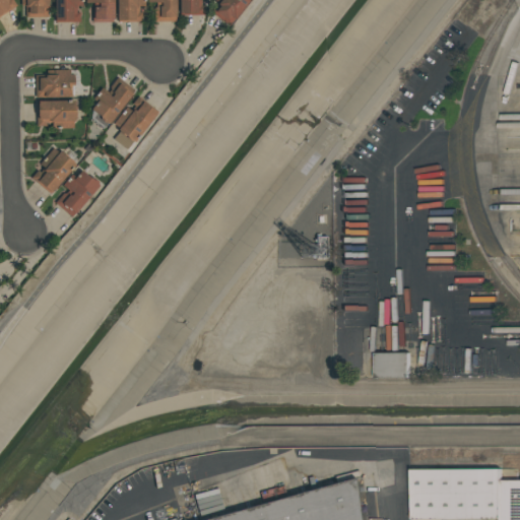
[(0,0),(12,0),(16,5),(0,15),(0,0)]
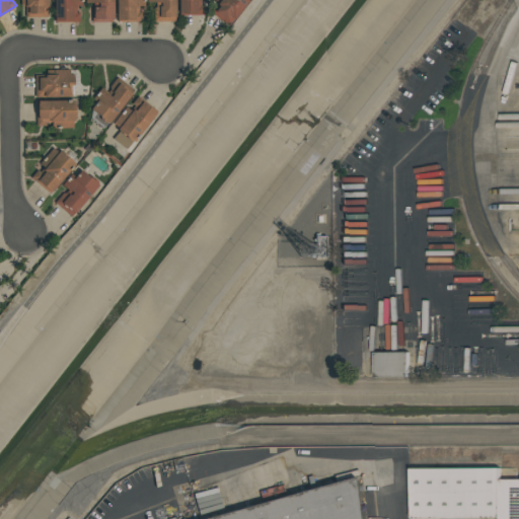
[(48,0),(48,4),(48,17),(20,17),(20,0),(48,0)]
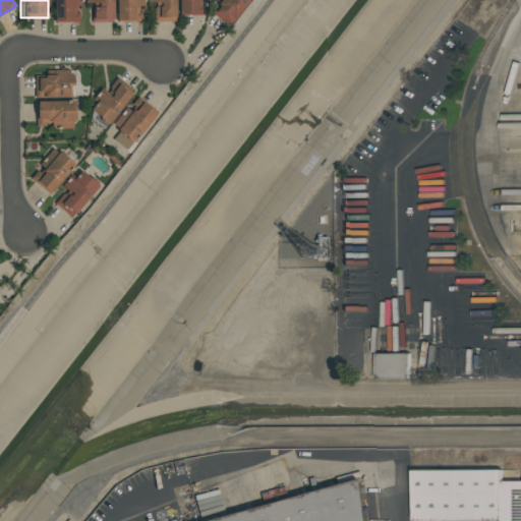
[(54,20),(54,0),(82,0),(82,6),(76,6),(76,12),(79,12),(79,22),(55,22),(55,20),(54,20)]
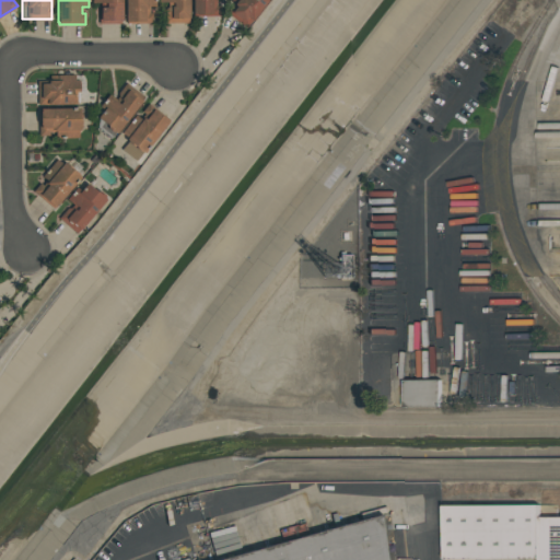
[(121,0),(121,21),(121,23),(98,23),(98,3),(92,3),(92,0),(121,0)]
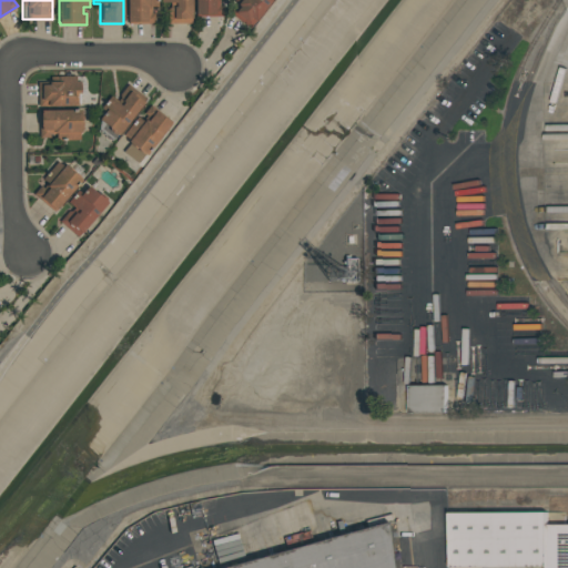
[(127,23),(127,0),(158,0),(158,7),(151,7),(151,13),(155,13),(155,23),(127,23)]
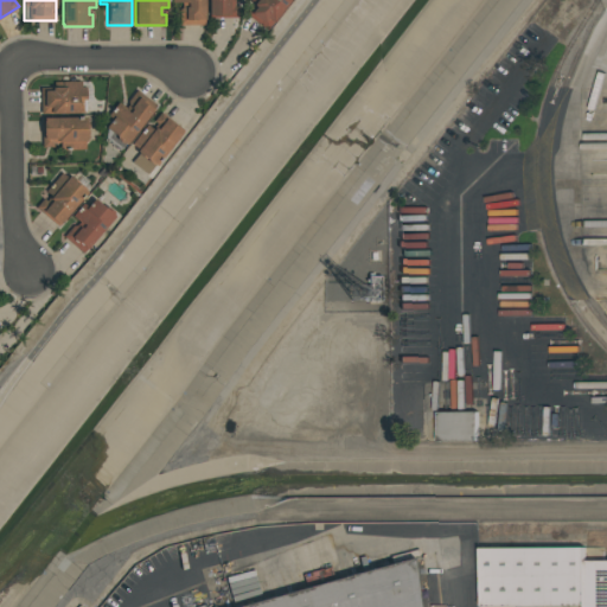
[(179,25),(179,8),(181,8),(181,2),(172,2),(172,0),(205,0),(205,20),(204,20),(204,25),(179,25)]
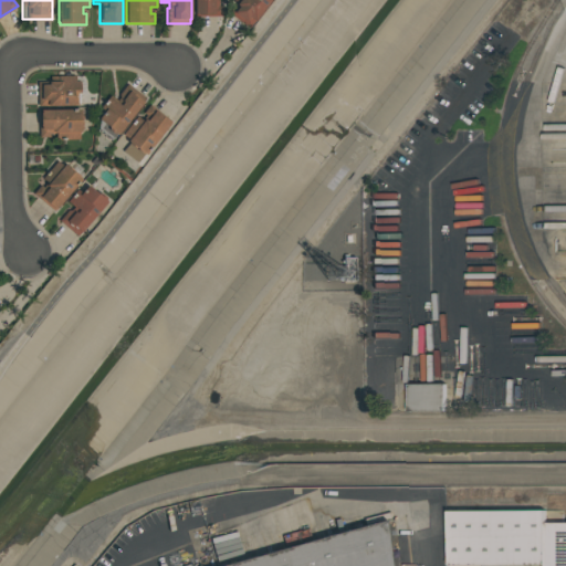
[(222,17),(194,17),(194,0),(219,0),(219,6),(222,6),(222,17)]
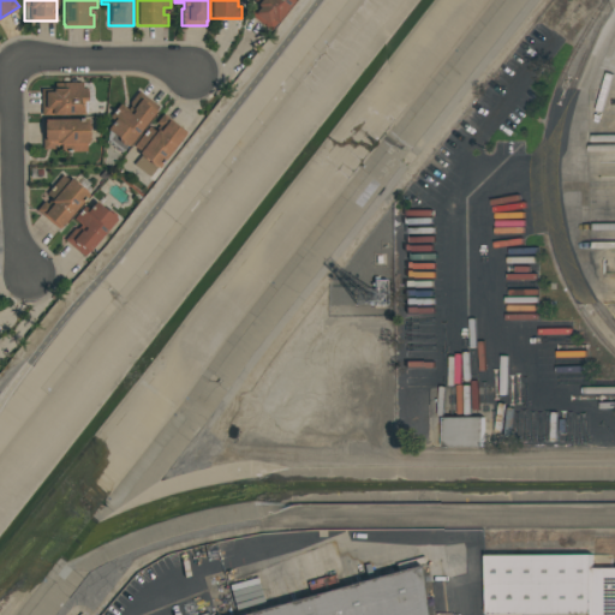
[(293,0),(270,30),(249,15),(257,3),(255,0),(293,0)]
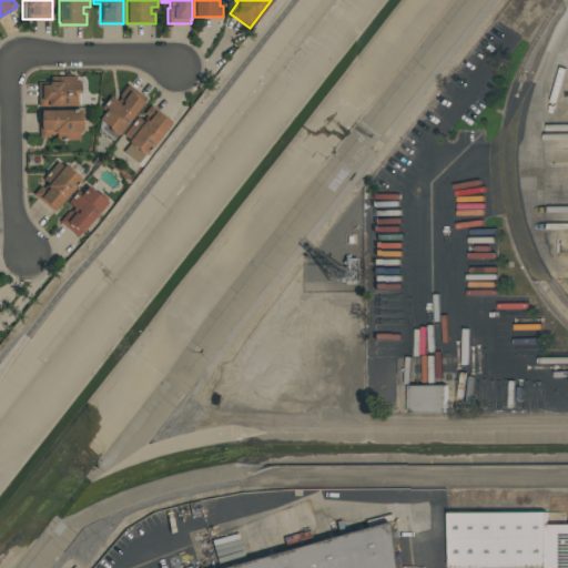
[(80,104),(78,104),(78,107),(38,107),(38,81),(50,81),(50,75),(75,75),(75,81),(80,81),(80,104)]
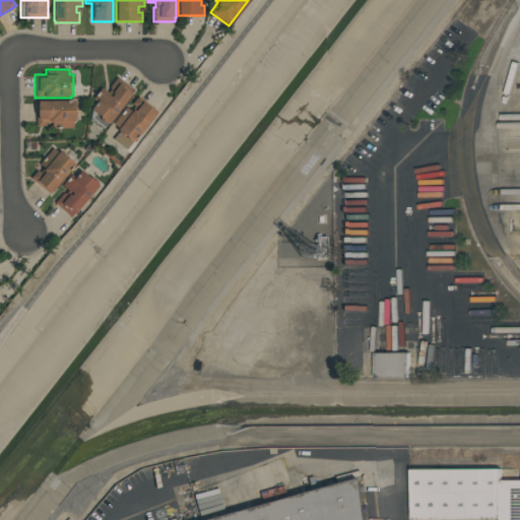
[(134,90),(131,94),(109,124),(108,123),(104,128),(90,118),(91,111),(90,109),(95,102),(92,99),(102,87),(106,91),(118,76),(134,90)]
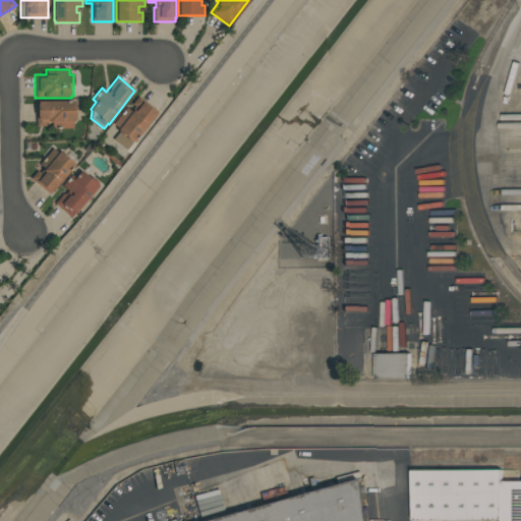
[(113,139),(119,131),(117,130),(119,128),(113,123),(125,107),(130,110),(133,106),(131,104),(137,96),(158,111),(133,142),(132,141),(126,150),(113,139)]
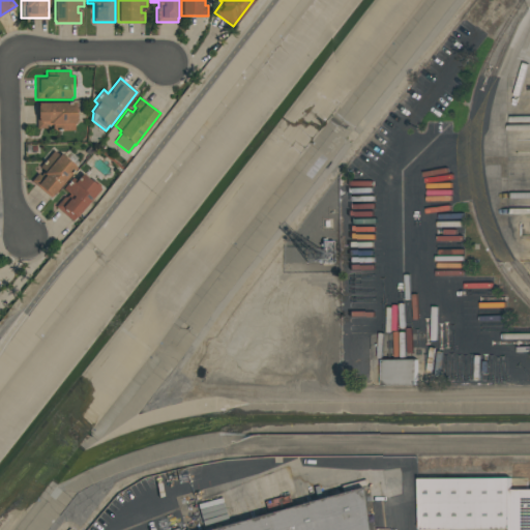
[(76,102),(76,106),(77,106),(77,121),(76,121),(76,123),(75,123),(75,130),(53,130),(53,125),(47,125),(47,128),(36,128),(36,102),(38,102),(76,102)]
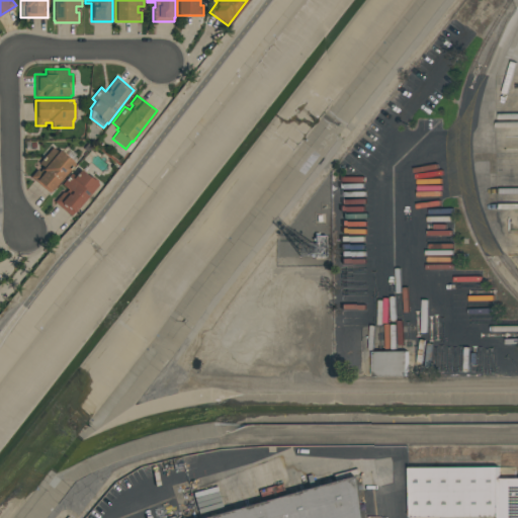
[(75,164),(50,193),(30,177),(36,169),(39,171),(42,167),(38,163),(52,147),(58,152),(59,150),(61,151),(73,161),(73,162),(75,164)]
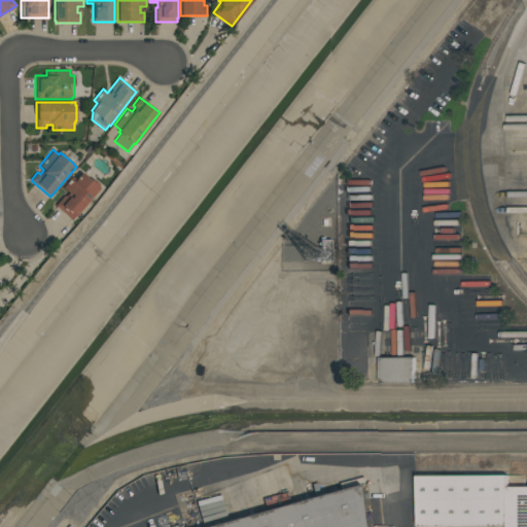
[(73,220),(55,205),(67,190),(63,187),(72,176),(75,179),(81,173),(92,181),(93,179),(100,185),(99,186),(99,187),(73,220)]
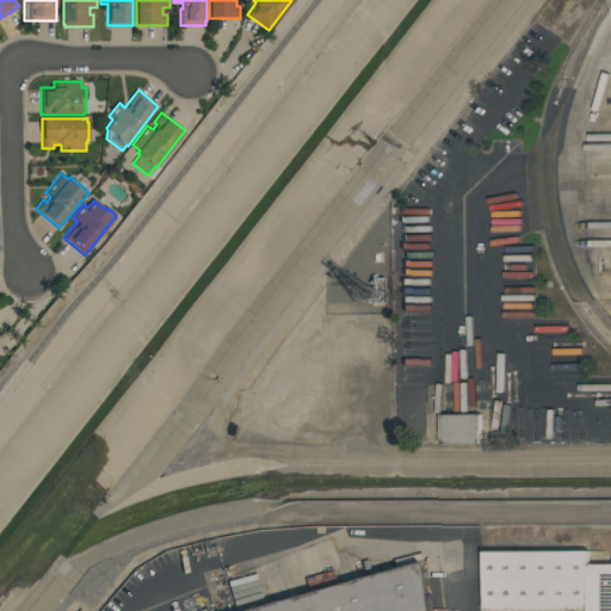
[(481,414),(442,414),(442,443),(481,443),(481,414)]
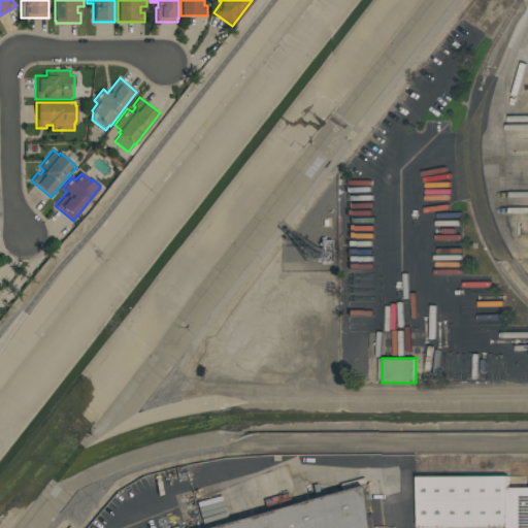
[(527,527),(507,527),(419,527),(418,474),(509,473),(510,486),(527,485),(527,527)]
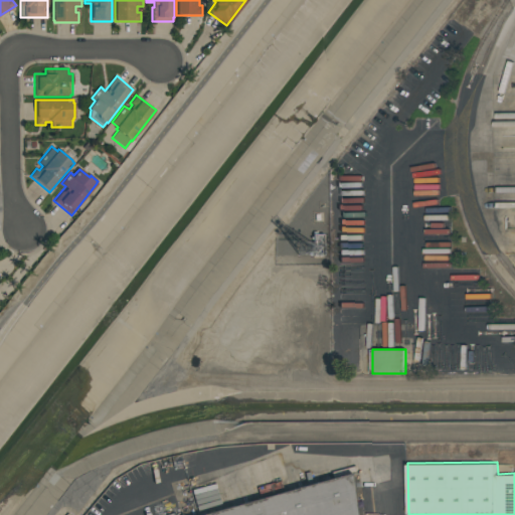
[(357,514),(193,514),(353,470),(357,514)]
